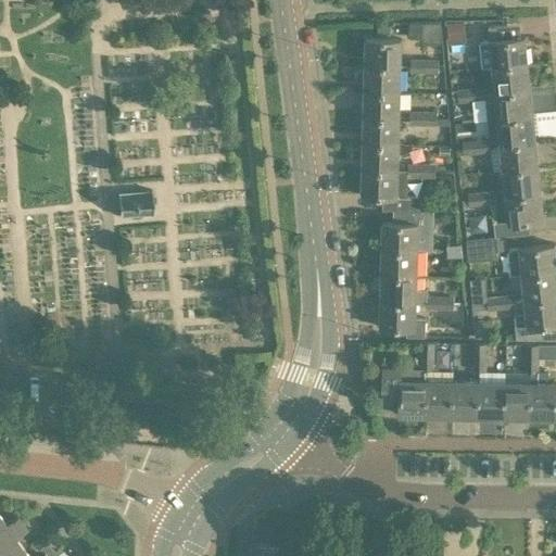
[(463,21),(446,22),(449,41),(465,40),(463,21)]
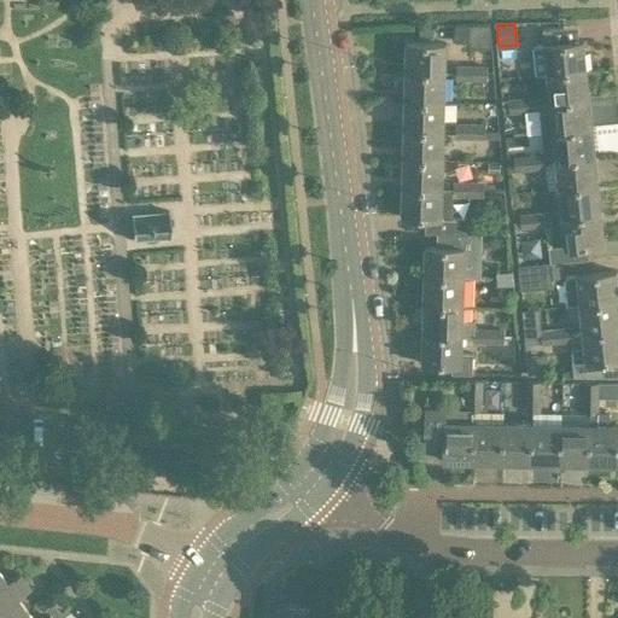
[(548,74),(587,70),(584,41),(563,44),(561,29),(543,30),(546,45),(544,45),(548,74)]
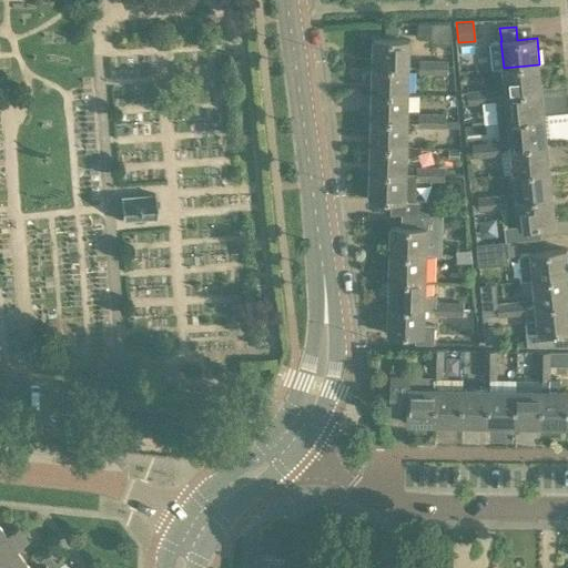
[(373,67),(407,68),(408,40),(373,40),(373,67)]
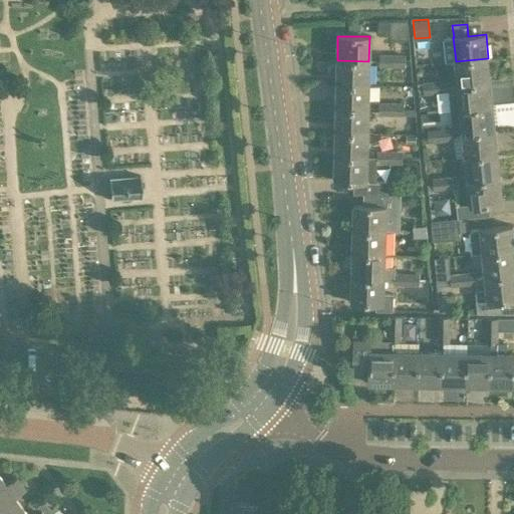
[(377,66),(391,67),(391,56),(378,55),(377,66)]
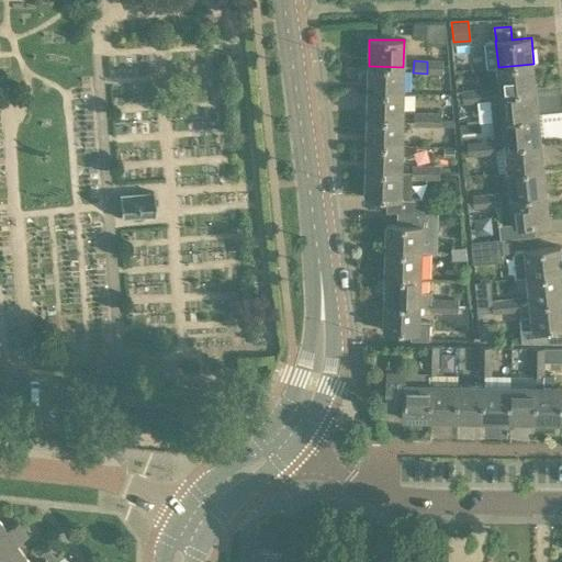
[(427,62),(427,74),(441,74),(441,62),(427,62)]
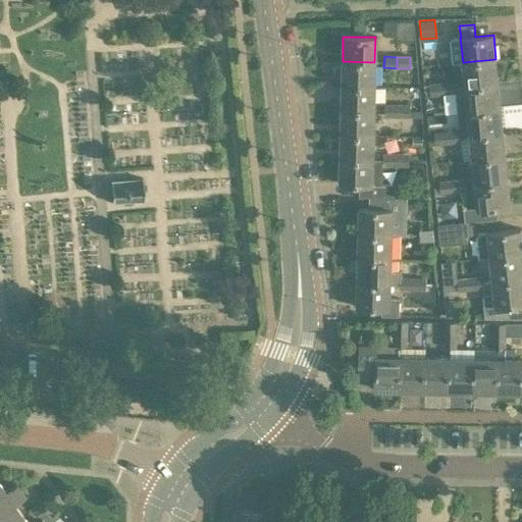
[(463,62),(465,87),(498,84),(496,59),(463,62)]
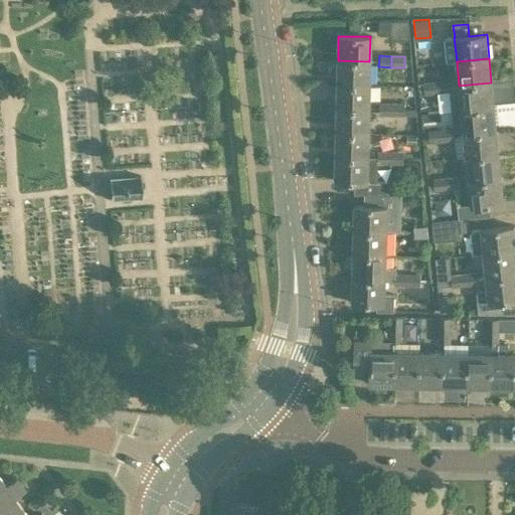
[(338,60),(337,84),(369,86),(369,61),(338,60)]
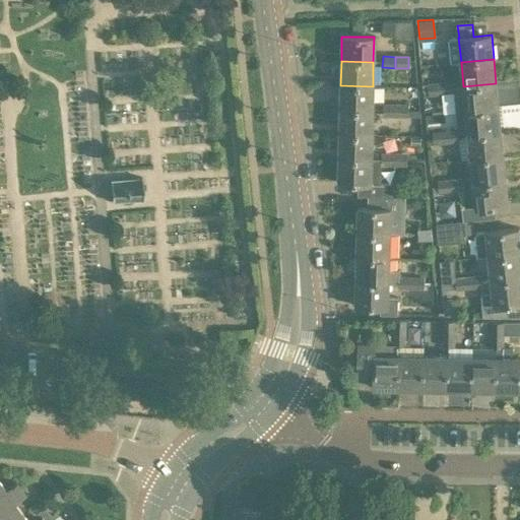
[(441,82),(442,93),(454,92),(453,81),(441,82)]
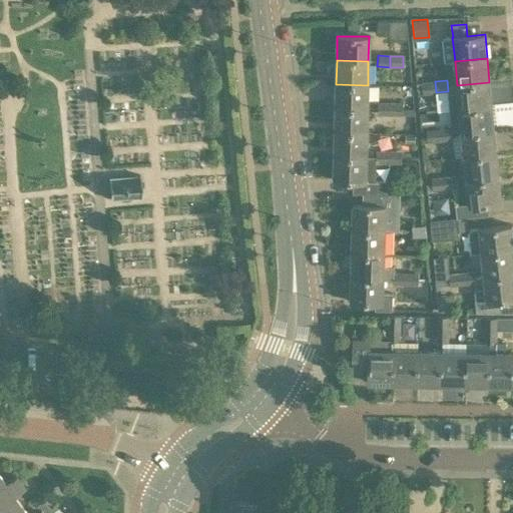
[(424,94),(436,92),(435,81),(421,83),(424,94)]
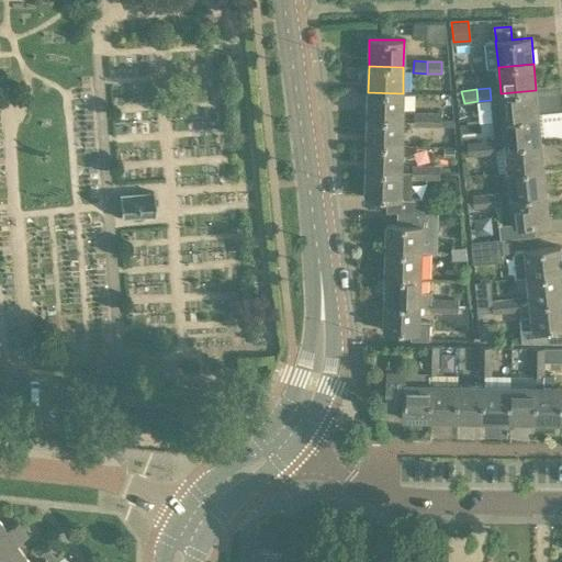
[(501,93),(503,120),(539,115),(536,90),(501,93)]
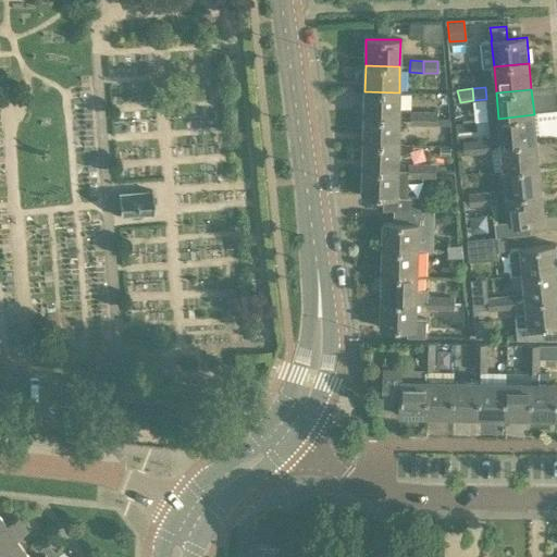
[(364,91),(363,116),(398,118),(399,93),(364,91)]
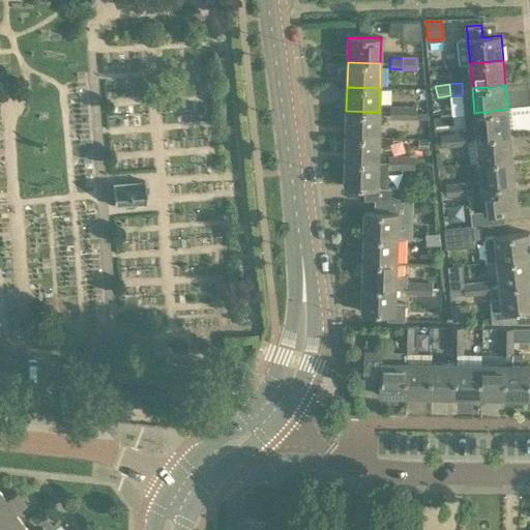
[(389,119),(401,119),(401,110),(389,109),(389,119)]
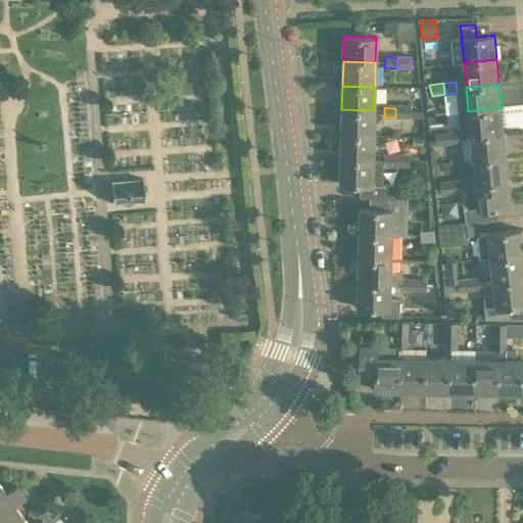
[(461,131),(447,133),(449,144),(462,143),(461,137),(504,133),(502,107),(468,111),(459,112),(461,131)]
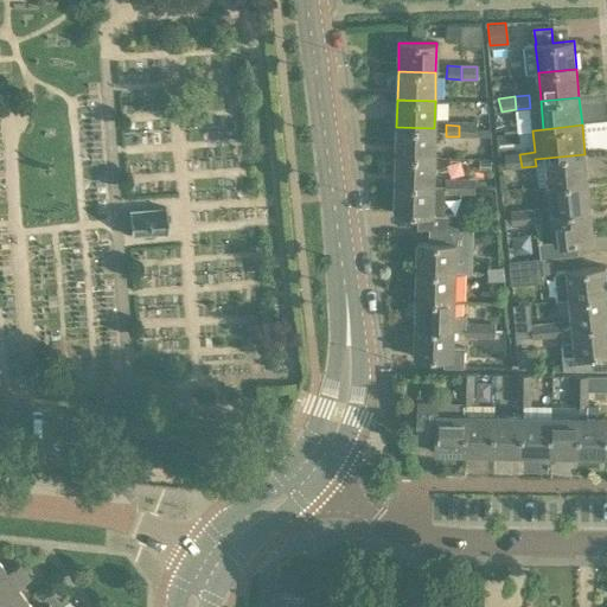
[(459,126),(459,136),(475,138),(475,126),(459,126)]
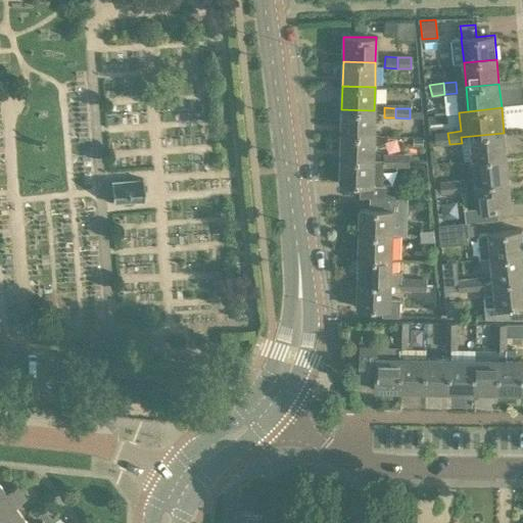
[(341,109),(340,135),(374,136),(374,110),(341,109)]
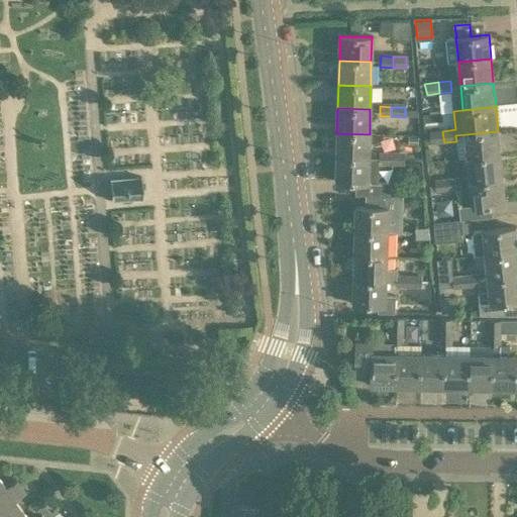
[(431,143),(444,142),(442,131),(429,132),(431,143)]
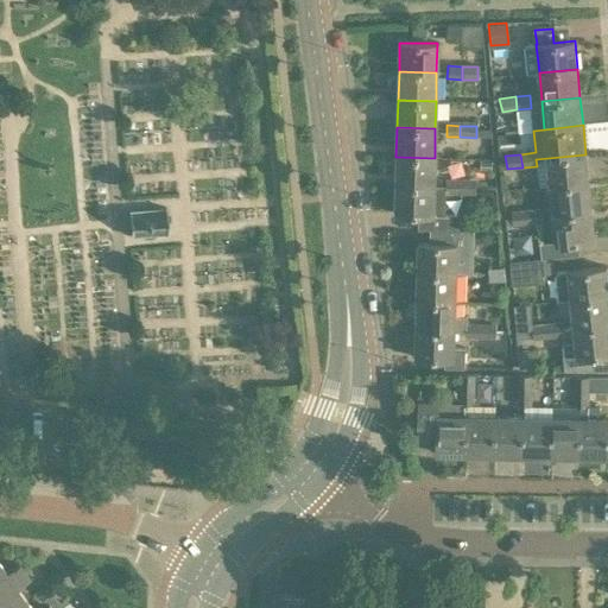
[(538,188),(550,187),(588,183),(586,154),(536,159),(537,166),(538,188)]
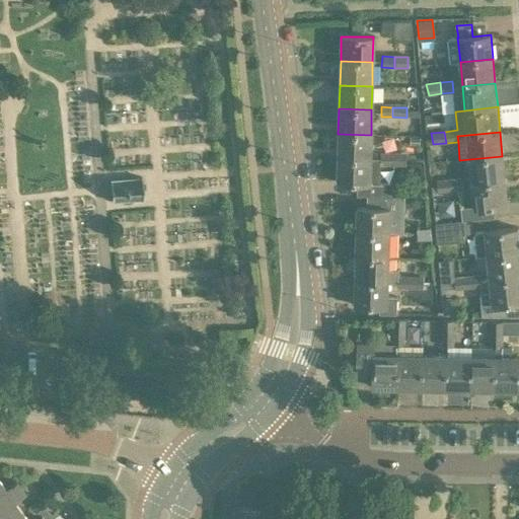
[(338,134),(338,158),(370,159),(371,135),(338,134)]
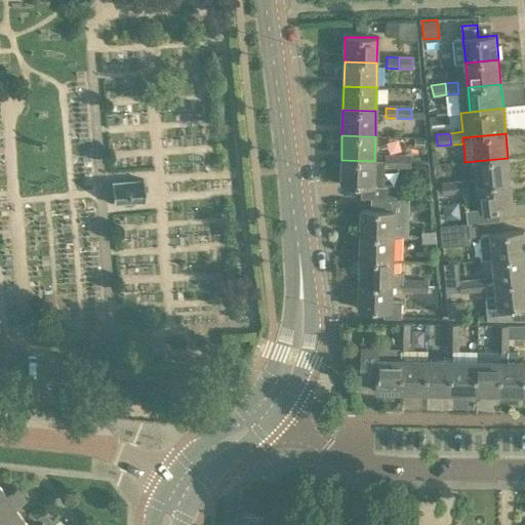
[(414,137),(414,147),(425,148),(425,138),(414,137)]
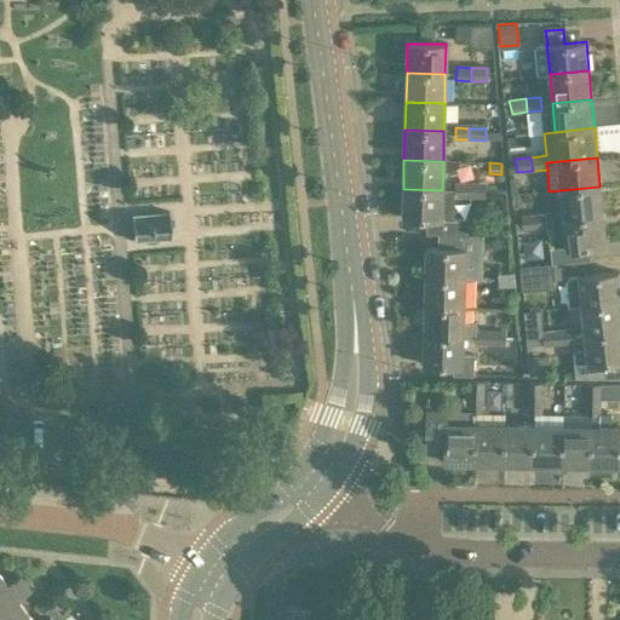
[(454,197),(470,197),(470,184),(454,184),(454,190),(454,197)]
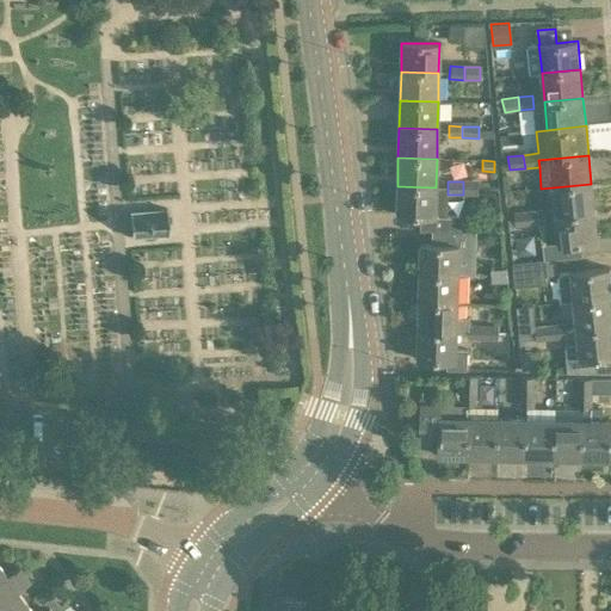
[(463,181),(463,195),(477,195),(479,183),(463,181)]
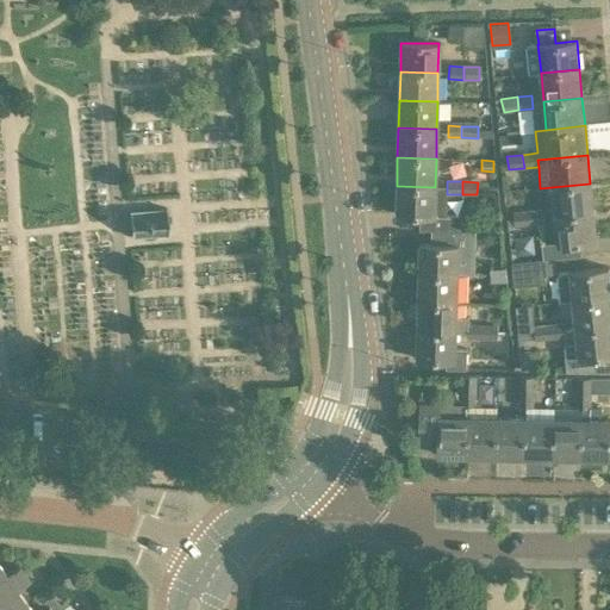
[(552,187),(554,216),(593,212),(590,184),(552,187)]
